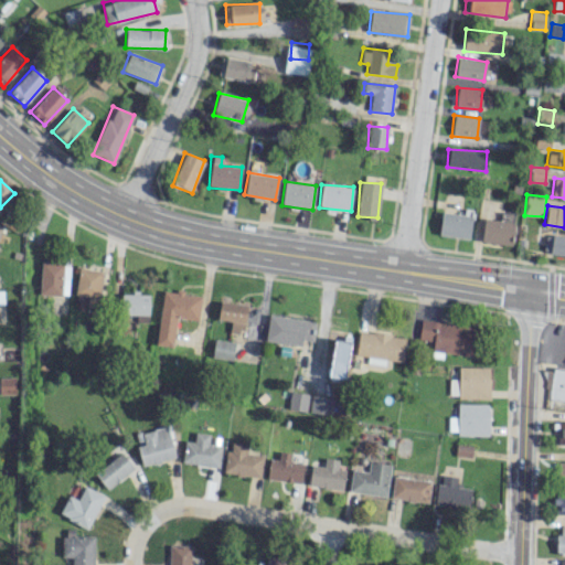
[(484,217),(480,241),(510,245),(515,214),(501,212),(499,221),(484,217)]
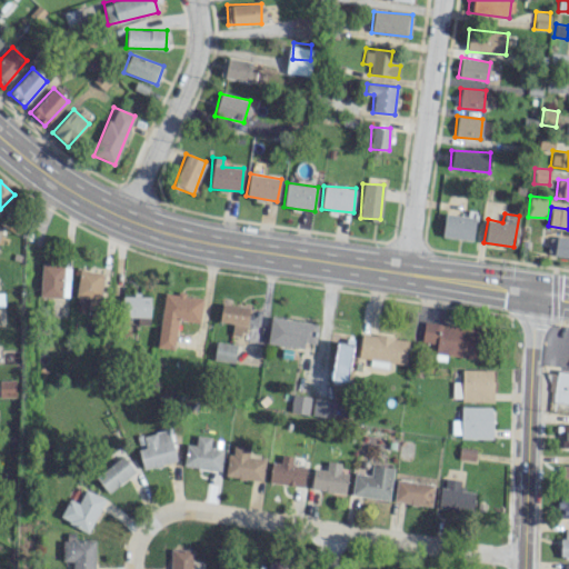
[(475,217),(443,215),(441,237),(472,240),(475,217)]
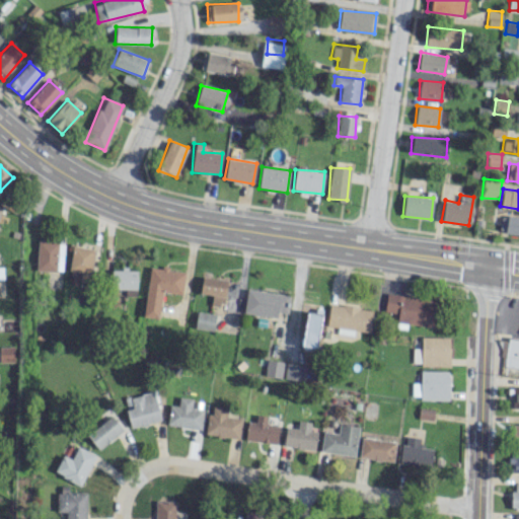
[(518,234),(518,217),(501,215),(500,232),(518,234)]
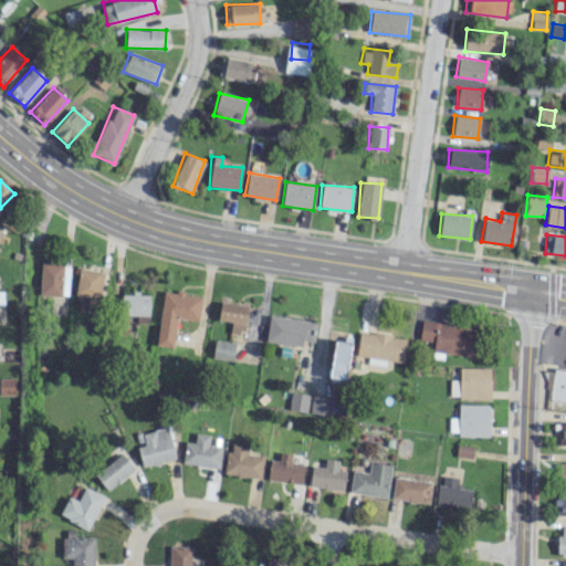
[(39,295),(67,296),(70,264),(41,263),(39,295)]
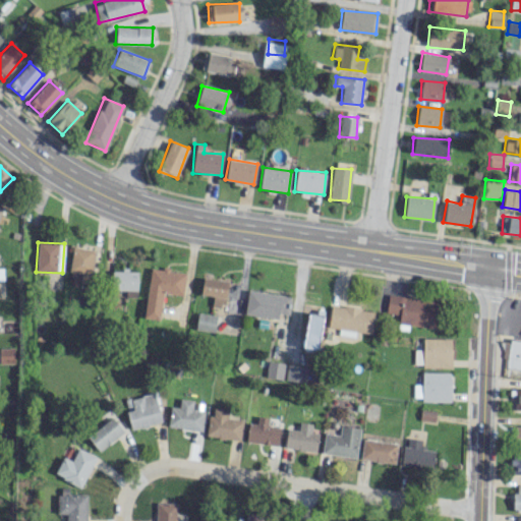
[(69,272),(92,274),(94,249),(72,247),(69,272)]
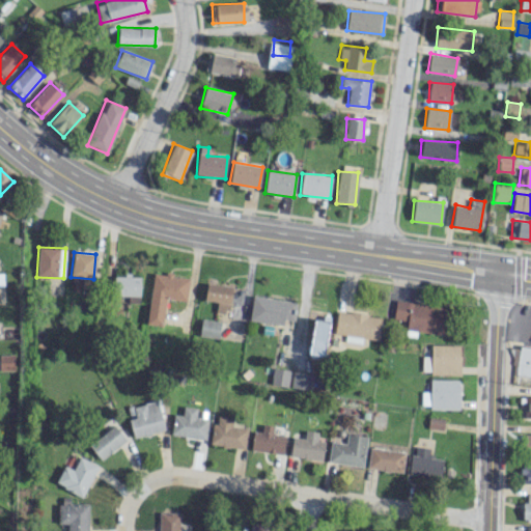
[(154,273),(146,324),(162,326),(166,298),(186,301),(189,278),(154,273)]
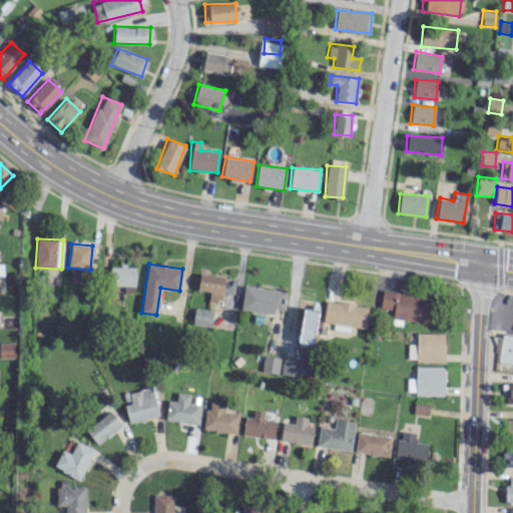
[(123,293),(134,293),(136,266),(119,265),(118,267),(110,267),(109,285),(123,286),(123,293)]
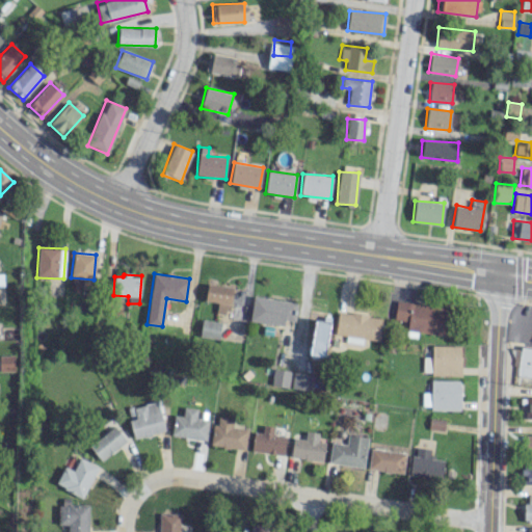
[(205,300),(217,301),(216,313),(229,314),(231,287),(207,285),(205,300)]
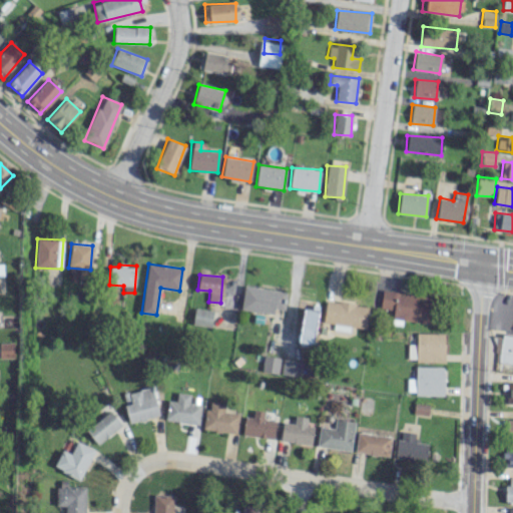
[(240,310),(274,313),(274,309),(285,310),(286,291),(242,287),(240,310)]
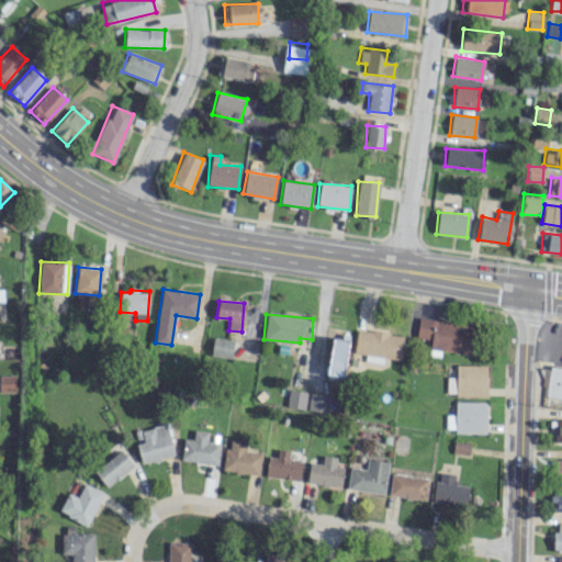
[(418,317),(416,337),(430,339),(429,349),(471,355),(474,325),(418,317)]
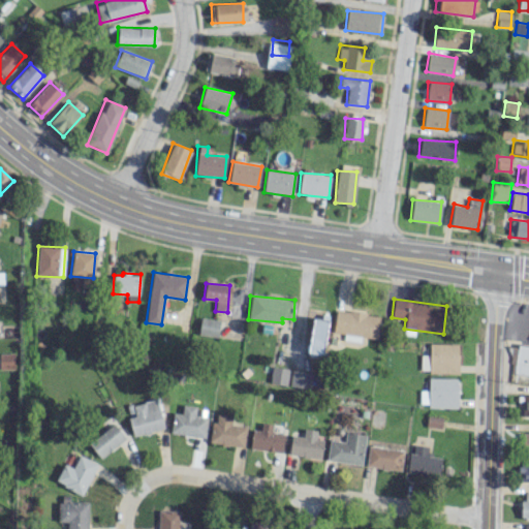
[(377,338),(379,314),(335,309),(333,333),(344,334),(343,340),(360,342),(361,337),(377,338)]
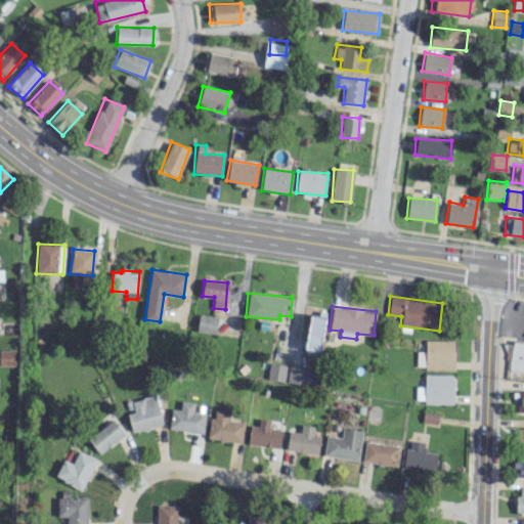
[(217,316),(198,314),(197,332),(216,333),(217,316)]
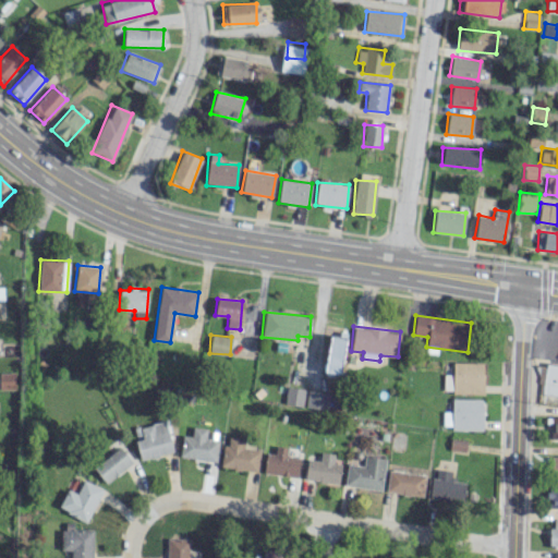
[(329,335),(324,372),(338,374),(344,337),(329,335)]
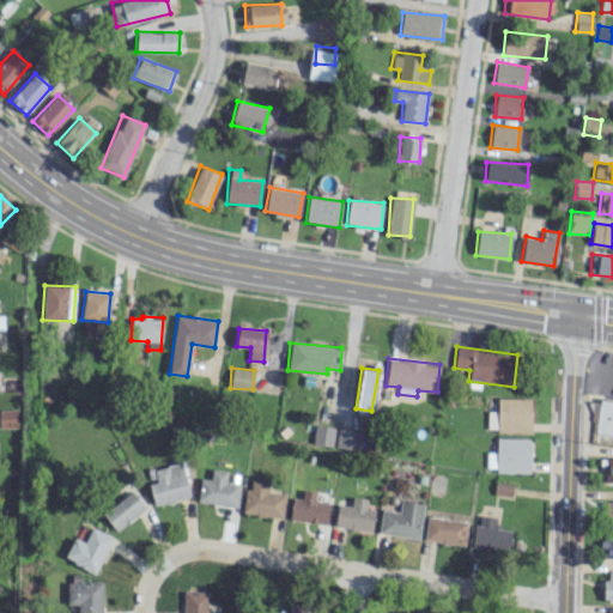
[(532,399),(497,398),(497,432),(530,432),(532,399)]
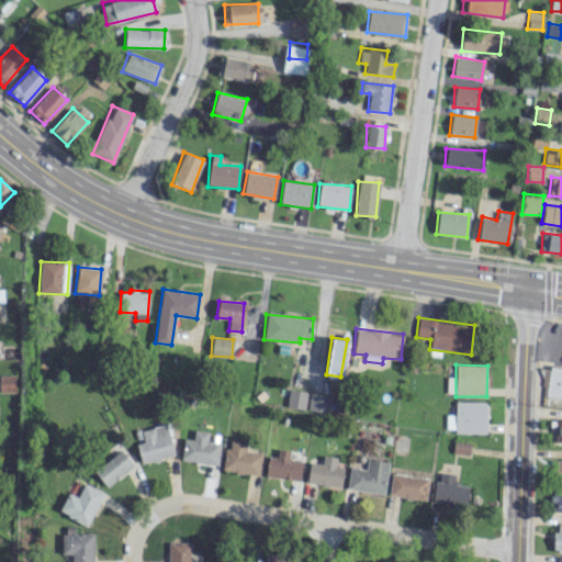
[(561,398),(561,368),(548,368),(544,397),(561,398)]
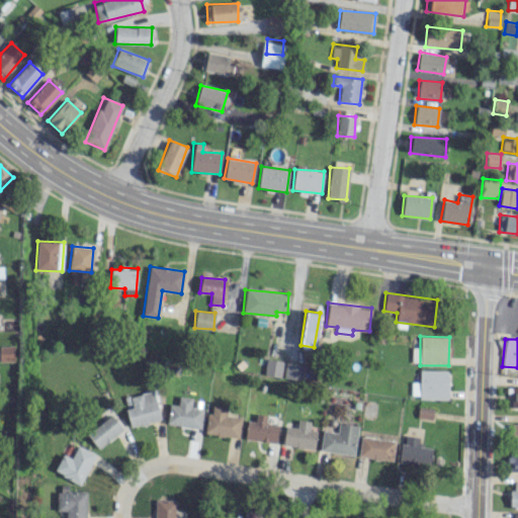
[(0,346),(0,360),(14,360),(13,346),(0,346)]
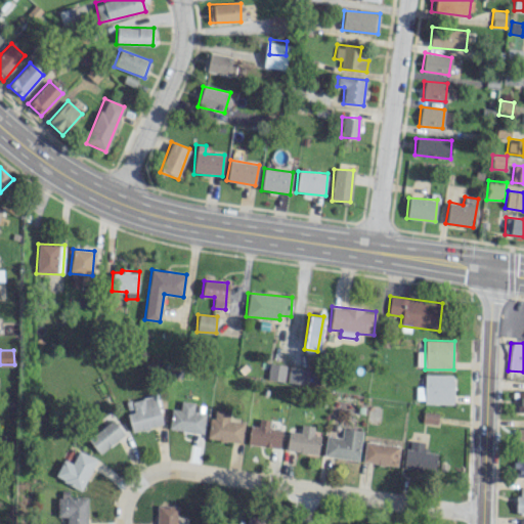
[(286,364),(268,363),(267,379),(284,381),(286,364)]
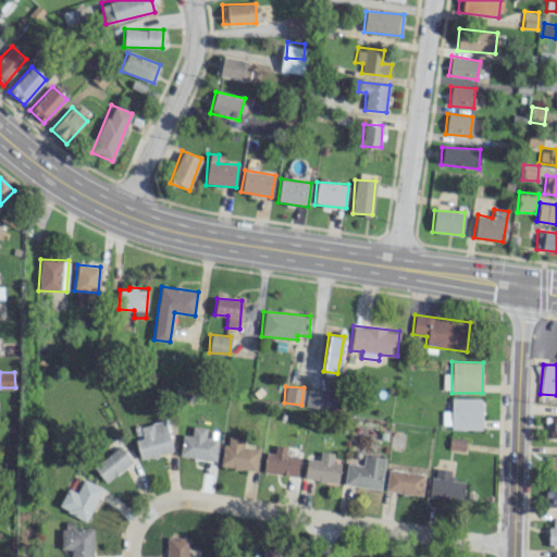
[(305,407),(326,408),(327,391),(306,390),(305,407)]
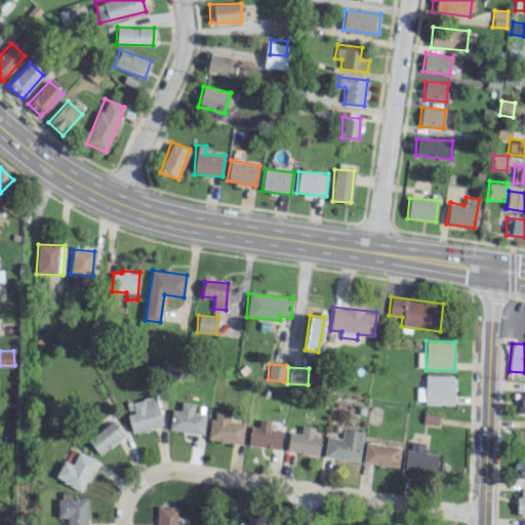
[(416,403),(454,404),(454,375),(426,374),(425,388),(416,387),(416,403)]
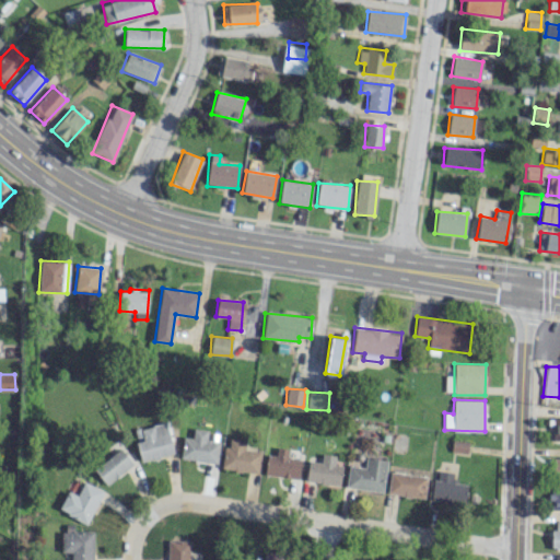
[(173,455),(166,422),(140,428),(142,440),(136,442),(140,462),(173,455)]
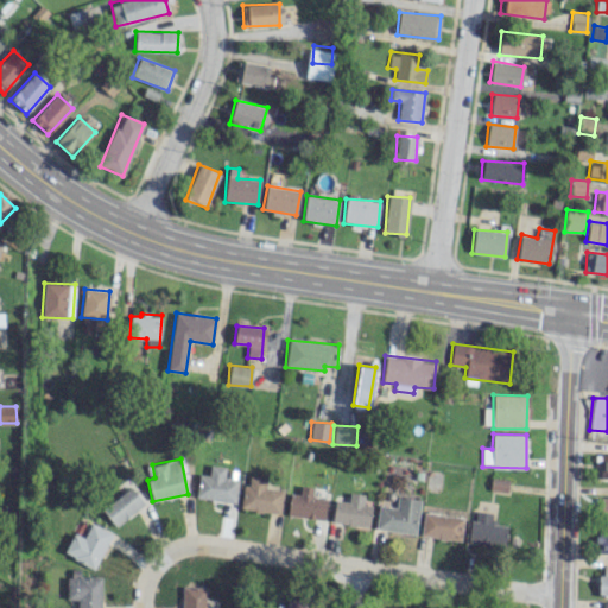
[(198,474),(195,498),(235,502),(238,480),(223,477),(225,466),(210,464),(209,475),(198,474)]
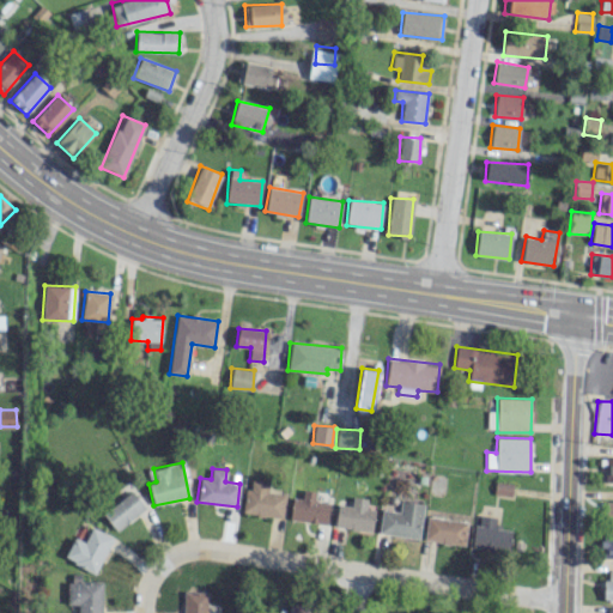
[(285,495),(267,492),(268,481),(247,479),(243,514),(283,517),(285,495)]
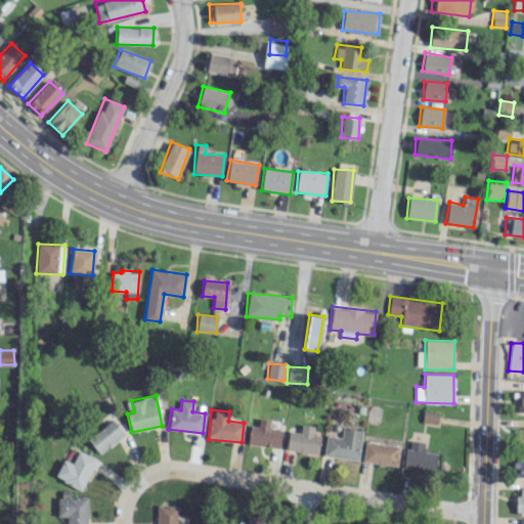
[(425,411),(423,422),(437,424),(439,413),(425,411)]
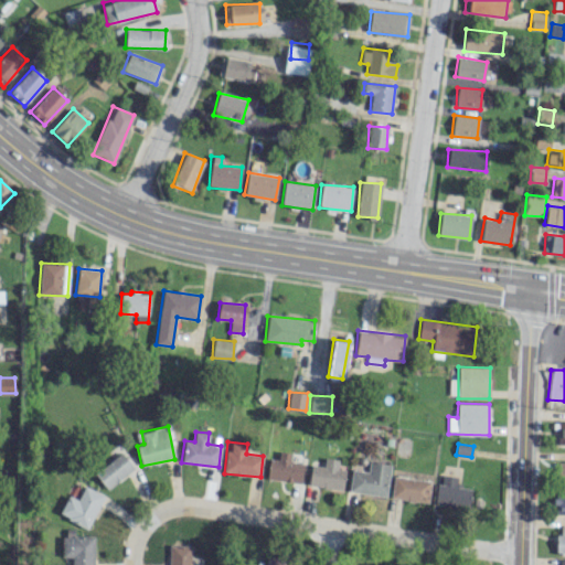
[(134,468),(121,451),(94,473),(107,489),(134,468)]
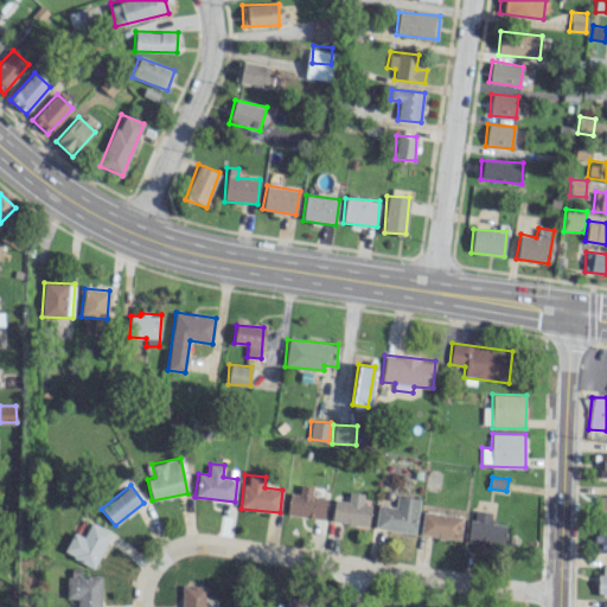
[(299,493),(288,493),(287,516),(324,518),(325,498),(312,497),(312,486),(300,485),(299,493)]
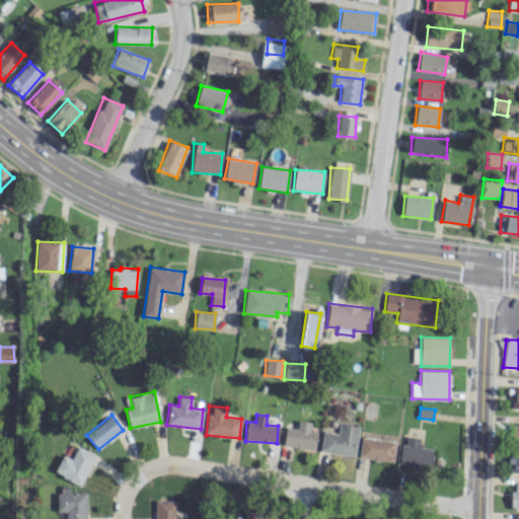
[(315,449),(316,431),(310,431),(310,422),(298,421),(298,428),(285,427),(284,448),(315,449)]
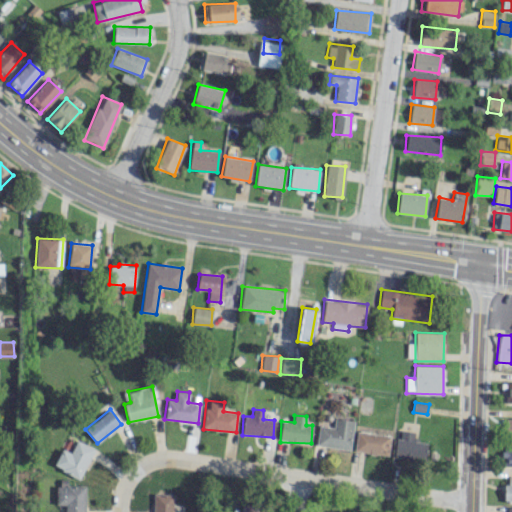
[(319,425),(316,444),(350,449),(354,421),(335,418),(333,427),(319,425)]
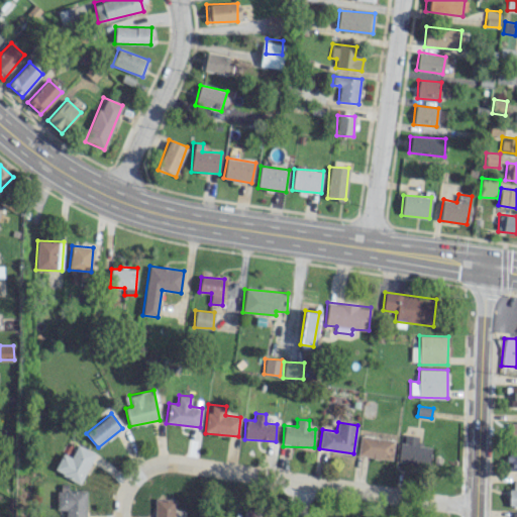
[(418,436),(402,434),(399,461),(428,466),(431,447),(417,445),(418,436)]
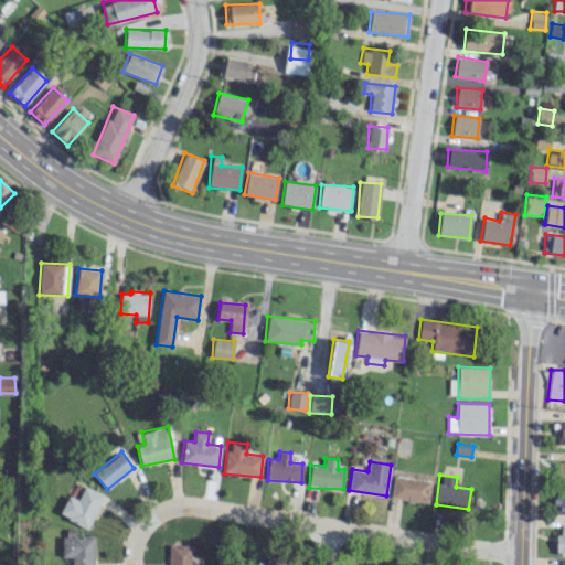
[(430,480),(393,477),(391,499),(428,502),(430,480)]
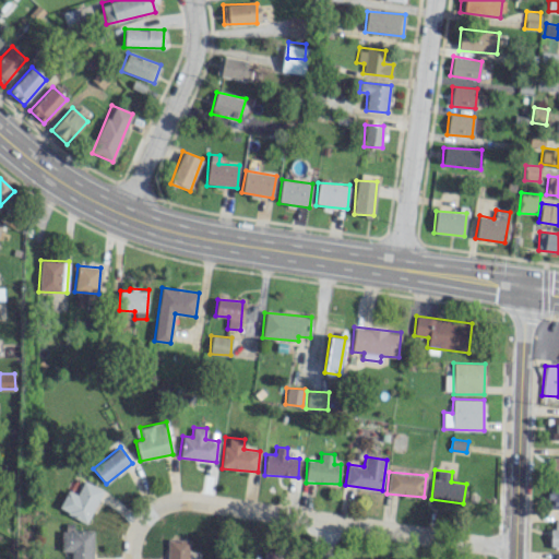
[(86,523),(103,489),(83,480),(76,495),(67,489),(58,509),(86,523)]
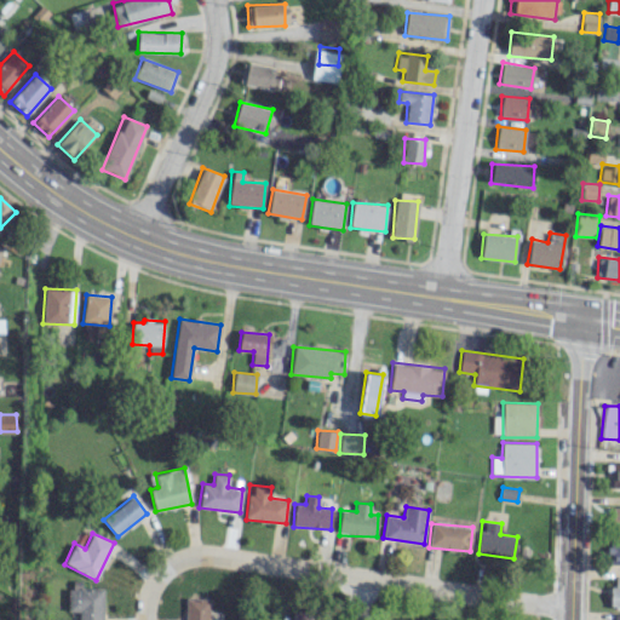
[(619,534),(609,535),(609,564),(619,564),(619,534)]
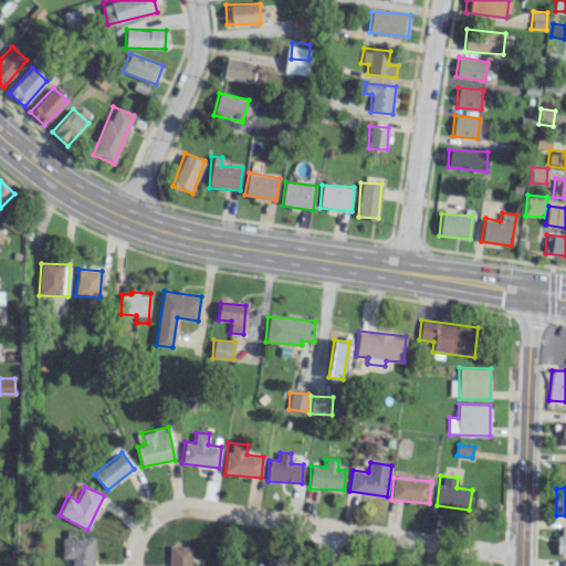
[(93,565),(94,537),(74,536),(74,531),(63,530),(63,557),(72,557),(71,565),(93,565)]
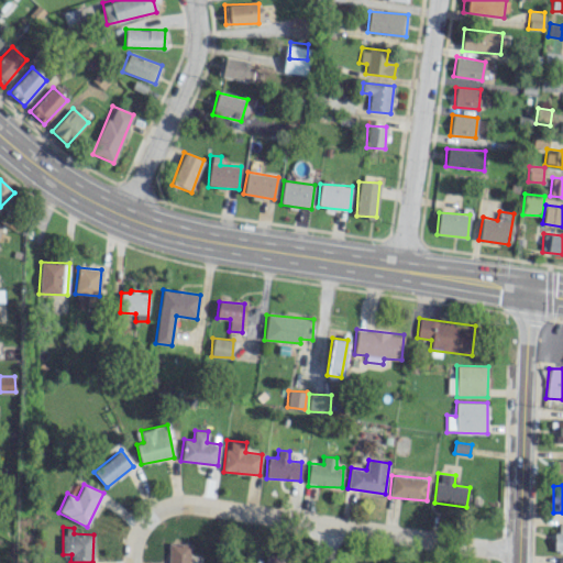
[(167,562),(189,562),(190,543),(168,543),(167,562)]
